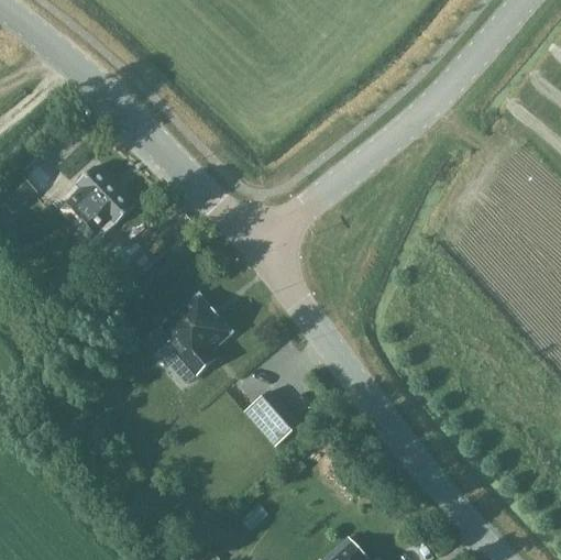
[(25,147),(13,158),(22,168),(34,156),(25,147)]
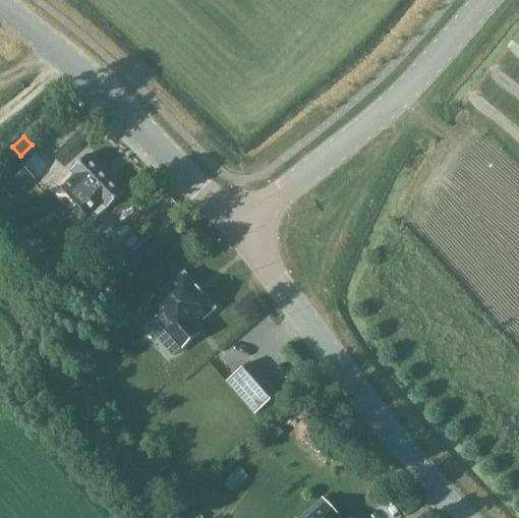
[(104,209),(122,191),(88,155),(70,170),(79,180),(59,198),(80,223),(100,205),(104,209)]
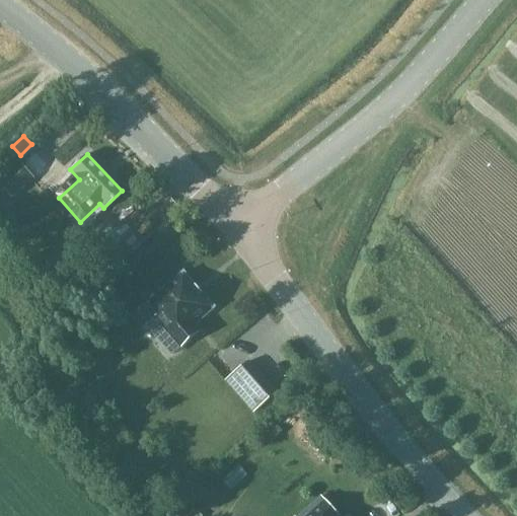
[(0,186),(9,196),(31,175),(15,158),(0,171),(0,186)]
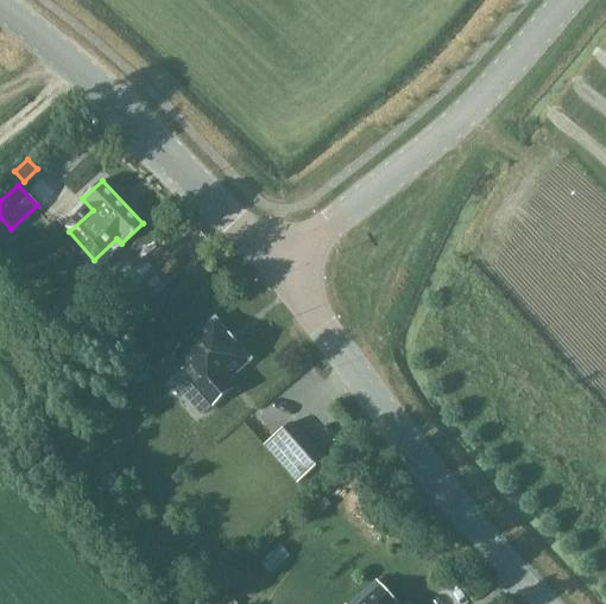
[(247,357),(247,358),(248,357),(212,315),(210,317),(170,353),(182,366),(178,368),(210,404),(229,386),(223,379),(247,357)]
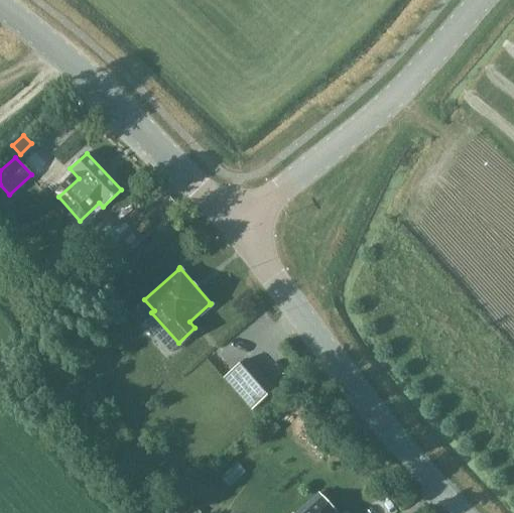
[(250,408),(271,389),(243,358),(222,376),(250,408)]
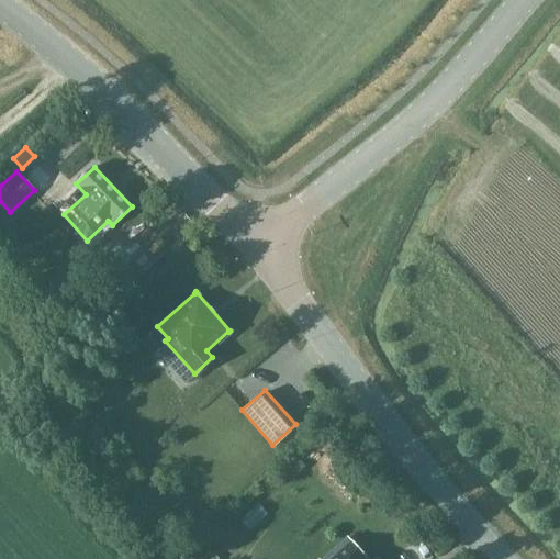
[(331,549),(320,558),(366,558),(364,557),(365,556),(346,535),(331,549)]
